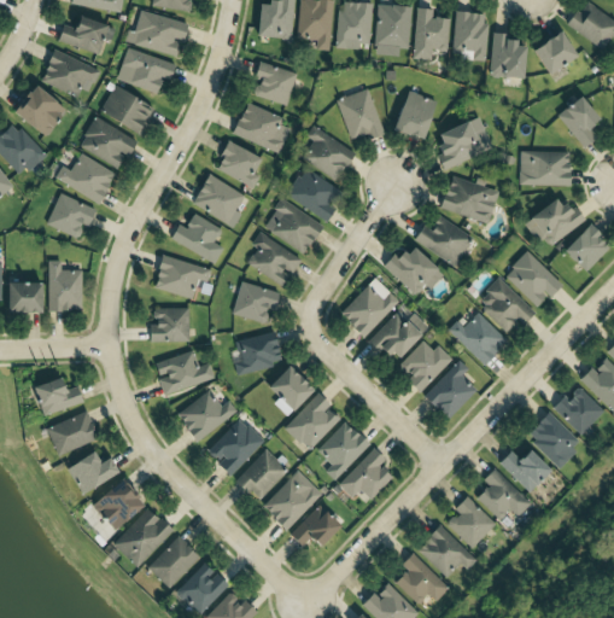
[(292,39),(293,0),(267,0),(268,5),(257,4),(256,38),(292,39)]
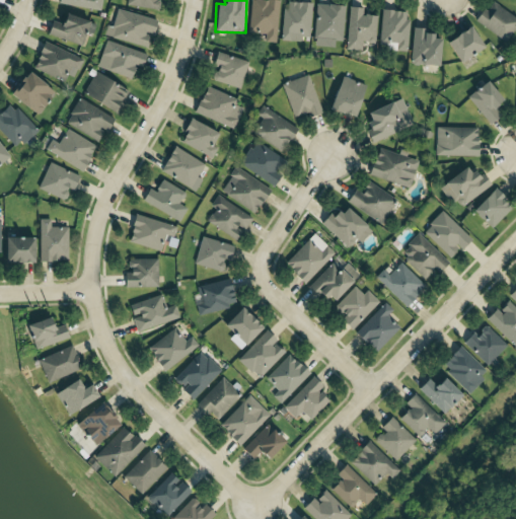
[(250,0),(250,33),(265,33),(265,42),(279,43),(280,0),(250,0)]
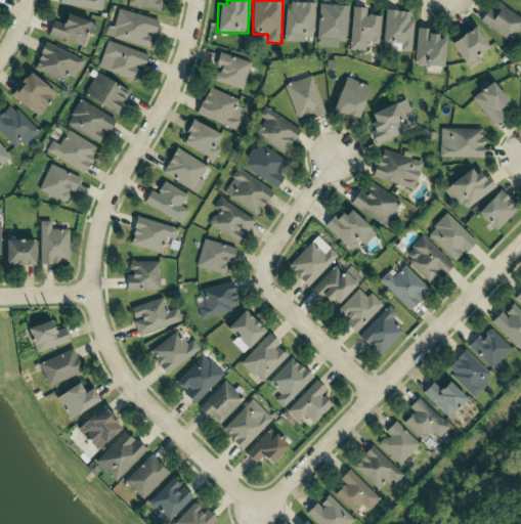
[(286,42),(306,42),(306,38),(314,38),(316,3),(288,2),(286,42)]
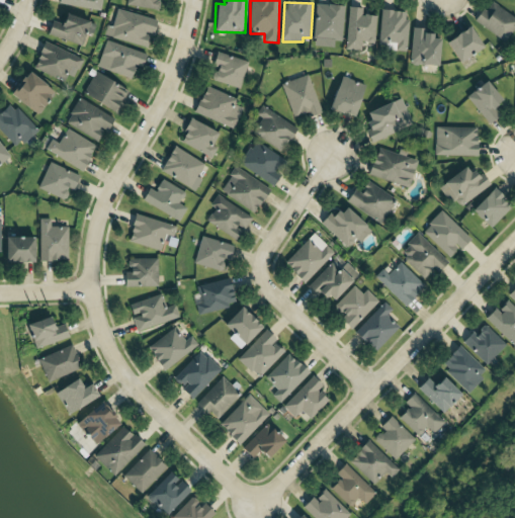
[(336,47),(336,40),(344,41),(345,5),(316,4),(315,47),(336,47)]
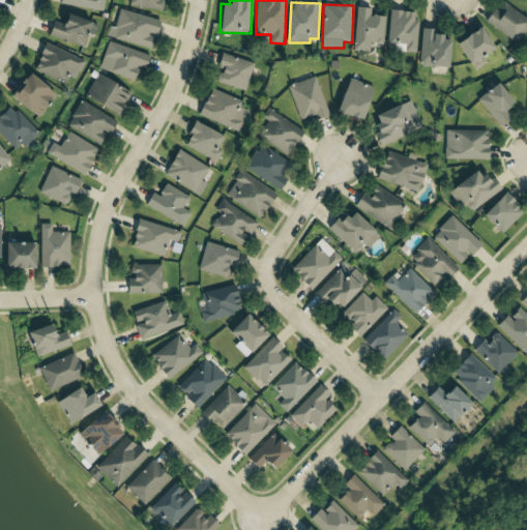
[(355,51),(371,52),(372,42),(385,42),(386,16),(372,16),(373,7),(357,7),(355,51)]
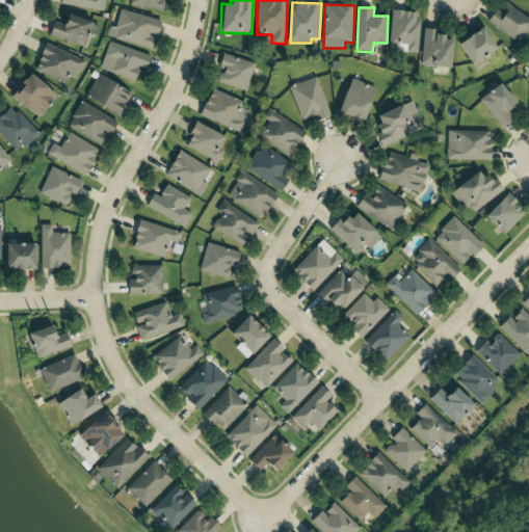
[(109,37),(152,48),(155,35),(159,36),(163,20),(121,10),(116,29),(111,28),(109,37)]
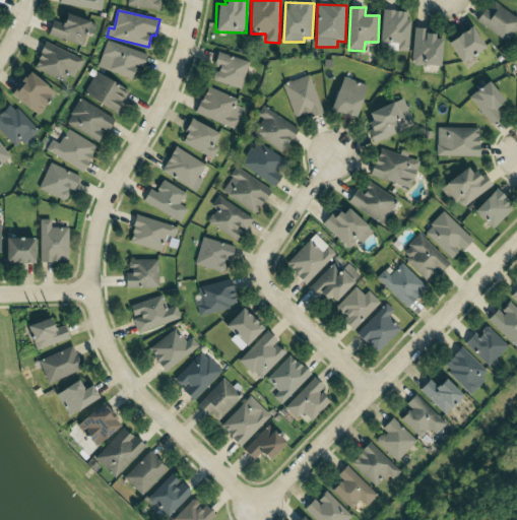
[(409,52),(410,11),(383,10),(382,44),(398,44),(398,51),(409,52)]
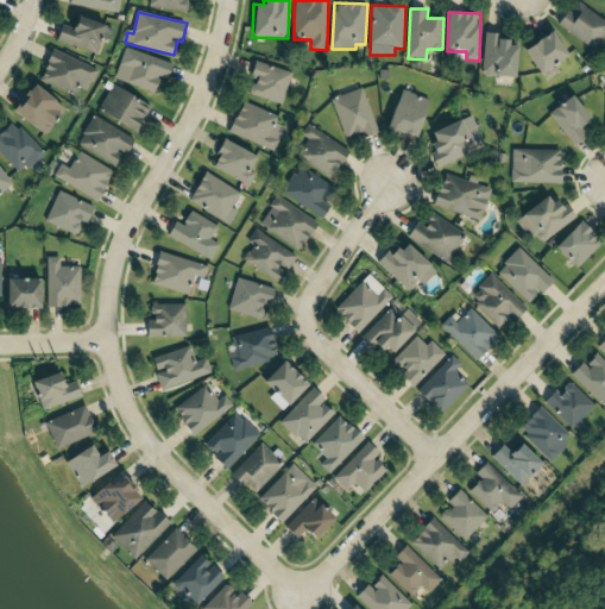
[(62,24),(57,41),(96,54),(101,39),(109,42),(114,29),(76,16),(73,27),(62,24)]
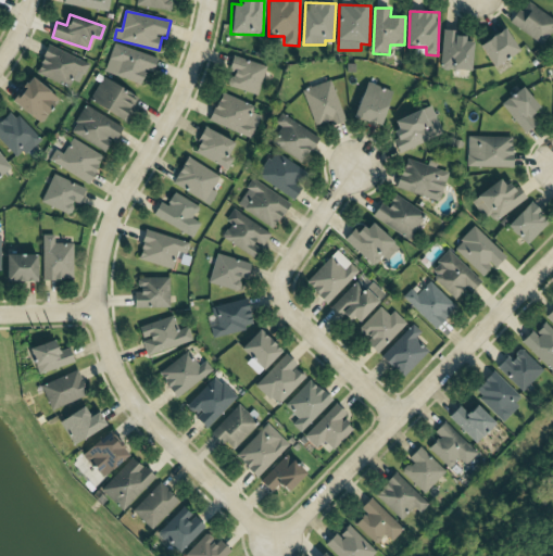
[(491,66),(518,51),(505,28),(478,42),(491,66)]
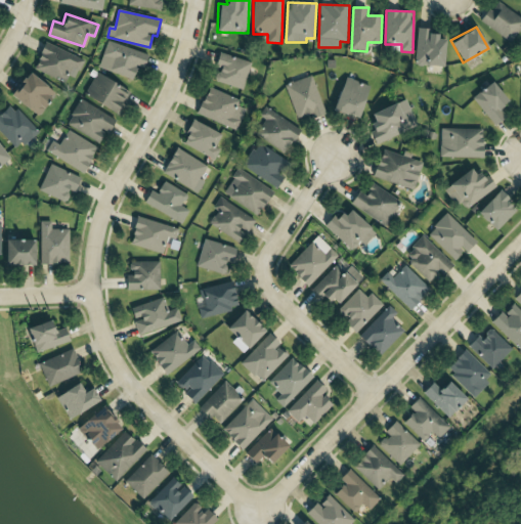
[(416,64),(443,66),(444,39),(434,39),(435,29),(418,28),(416,64)]
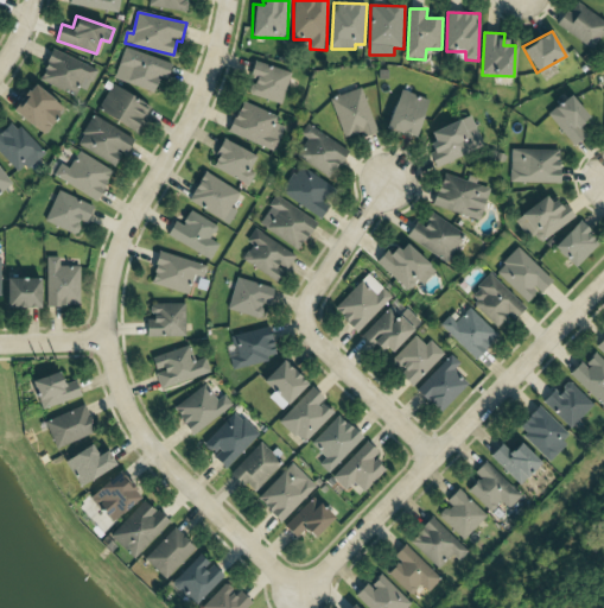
[(169,80),(173,62),(125,48),(115,80),(156,90),(160,76),(169,80)]
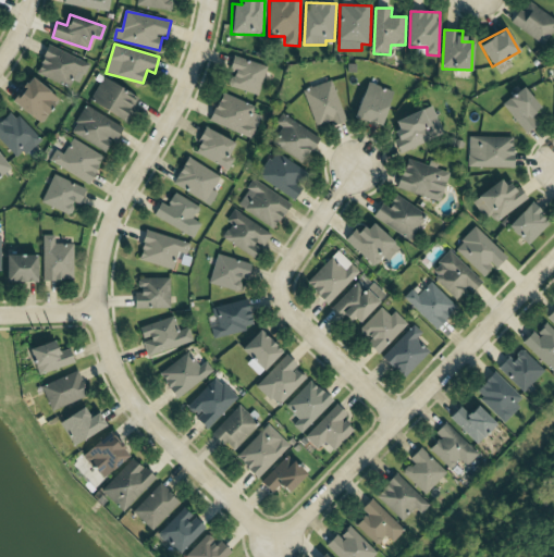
[(88,63),(49,45),(37,73),(76,90),(88,63)]
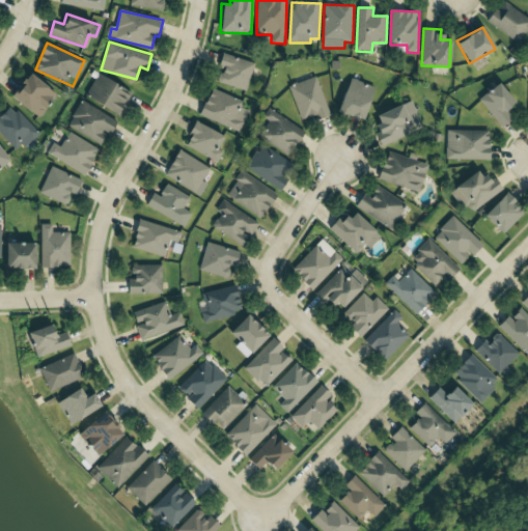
[(249,90),(255,61),(222,54),(220,68),(221,68),(218,83),(249,90)]
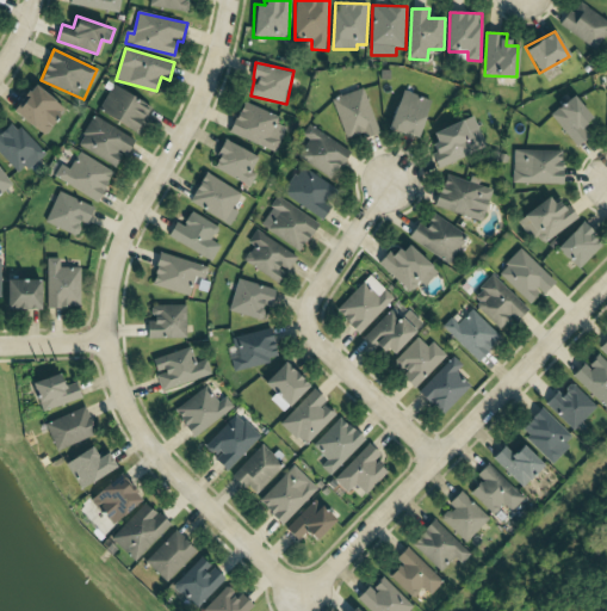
[(13,110),(44,136),(66,110),(35,84),(13,110)]
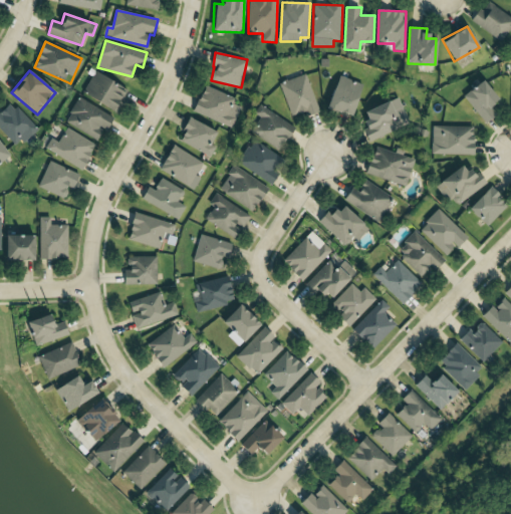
[(130,91),(96,72),(83,93),(116,112),(130,91)]
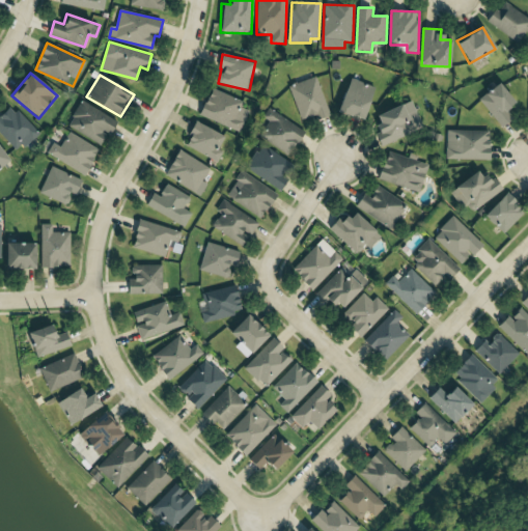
[(331,115),(316,77),(289,87),(302,120),(315,115),(317,120),(331,115)]
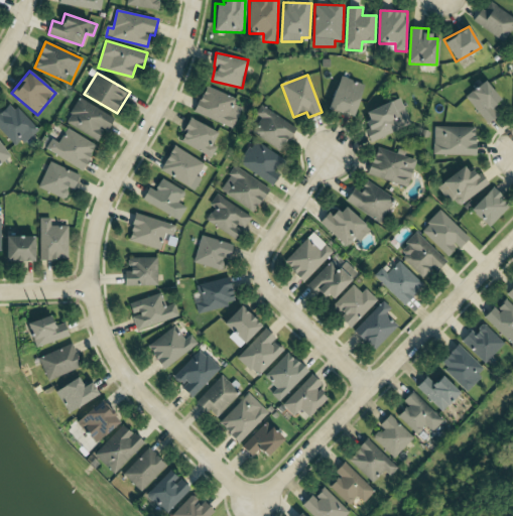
[(329,108),(352,117),(365,85),(341,76),(329,108)]
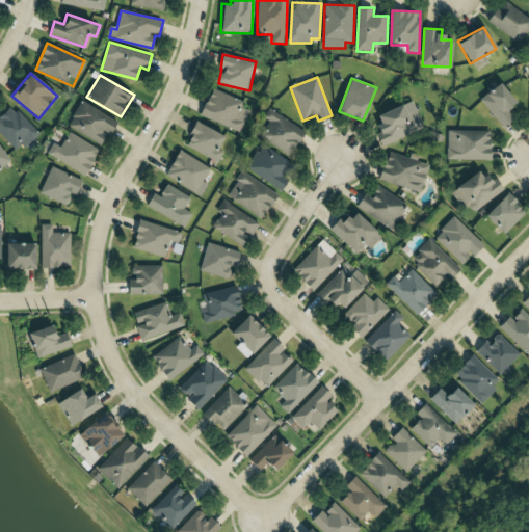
[(504,128),(514,117),(506,109),(516,101),(499,83),(479,101),(504,128)]
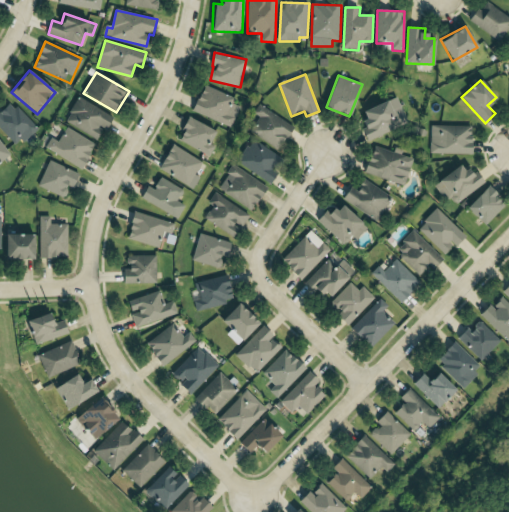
[(233,127),(241,107),(233,103),(235,97),(204,85),(193,112),(233,127)]
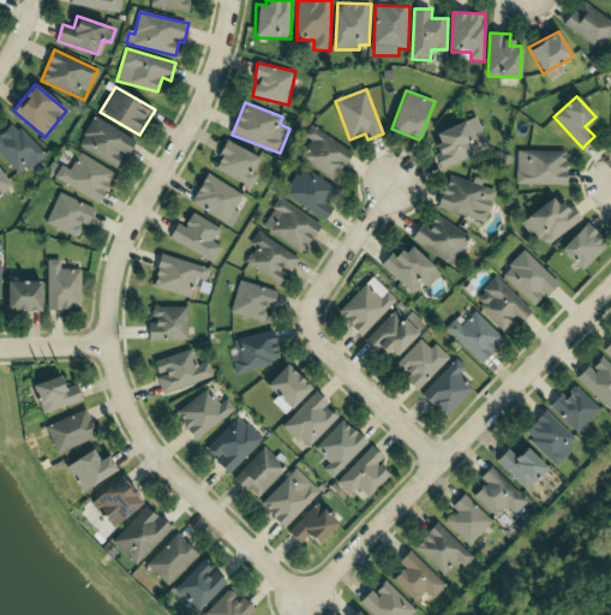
[(443,167),(490,149),(478,117),(431,133),(443,167)]
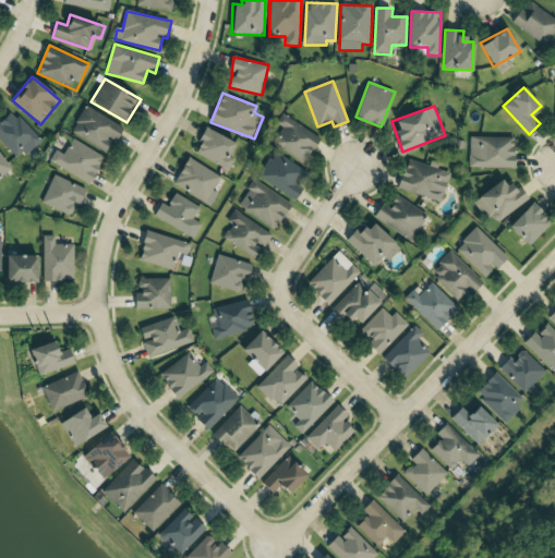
[(124,125),(84,108),(72,135),(107,150),(112,140),(118,142),(124,125)]
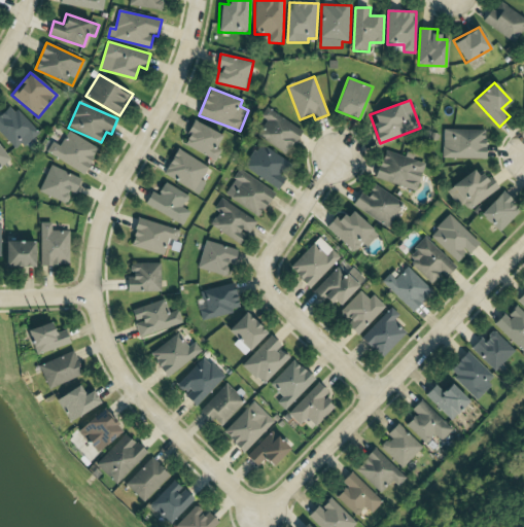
[(0,115),(0,131),(19,151),(39,133),(12,104),(0,115)]
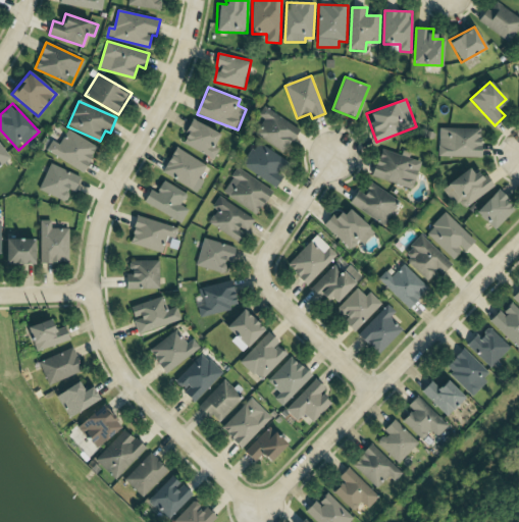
[(288,153),(301,126),(266,109),(253,136),(288,153)]
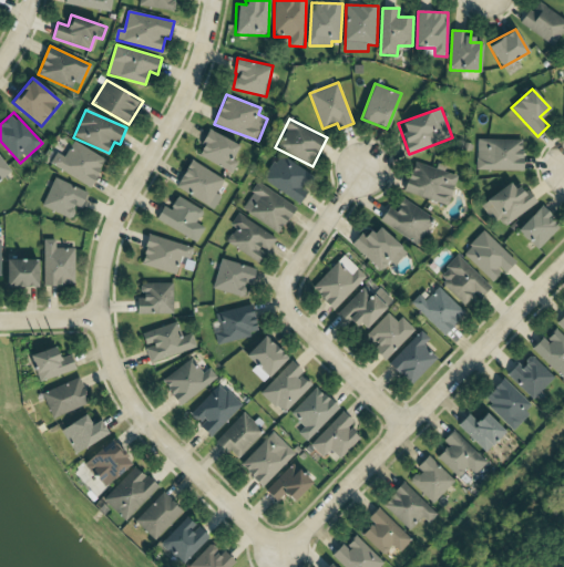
[(241,145),(209,131),(197,156),(234,173),(238,162),(234,158),(241,145)]
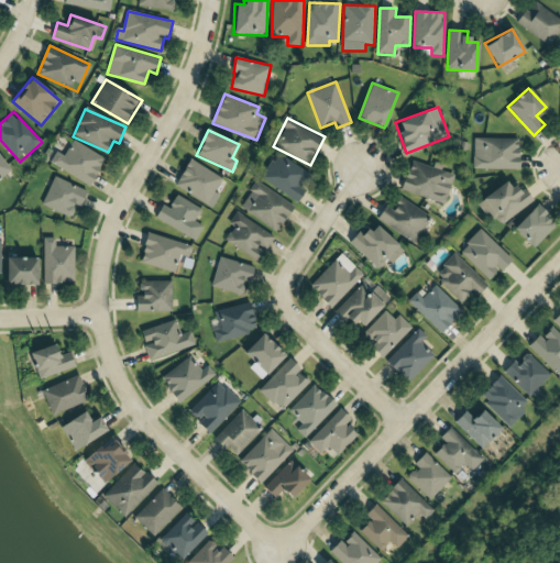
[(518,169),(519,139),(474,138),(473,168),(518,169)]
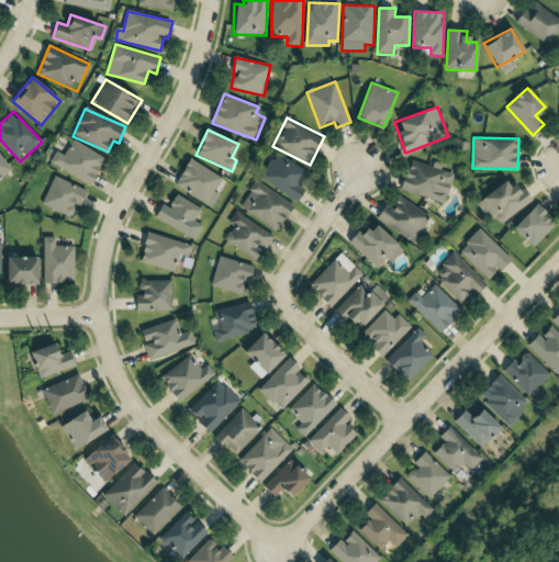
[(65,156),(57,152),(51,161),(90,187),(107,159),(75,139),(65,156)]
